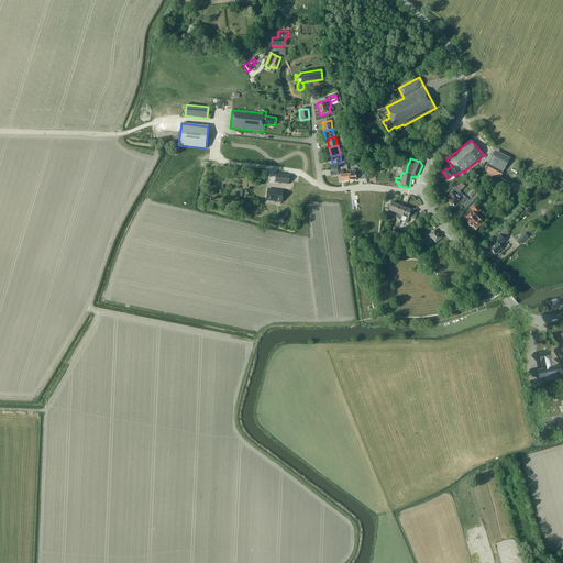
[(489,161),(485,170),(489,173),(494,175),(499,178),(503,173),(494,167),(495,163),(489,161)]
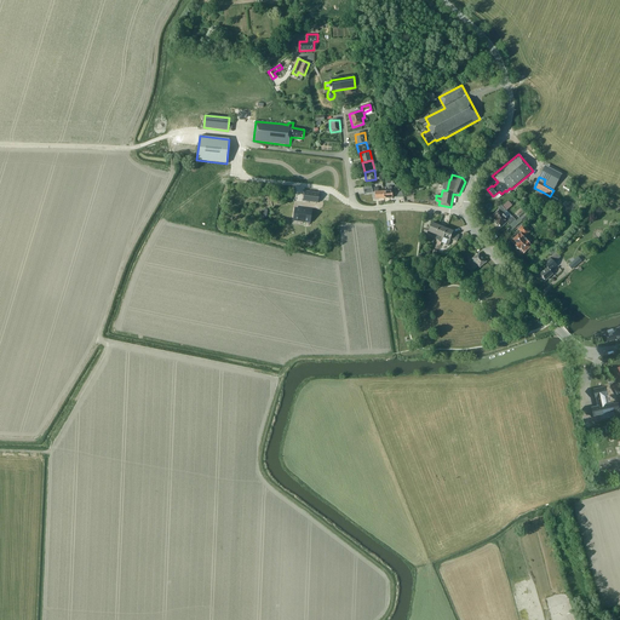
[(319,201),(320,194),(320,193),(304,191),(303,201),(319,204),(319,201)]
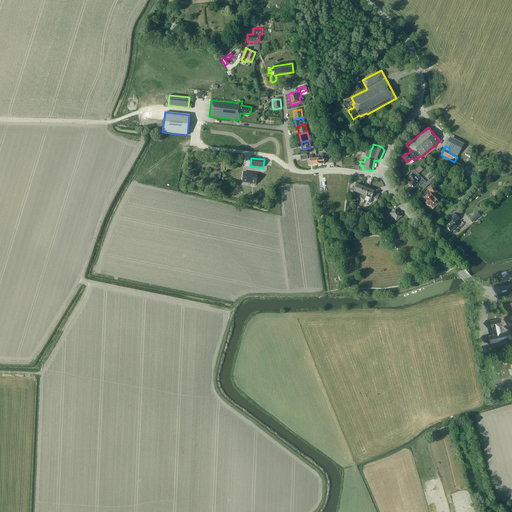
[(421,178),(417,182),(416,182),(418,180),(415,177),(418,174),(414,170),(412,172),(412,174),(407,179),(409,180),(408,181),(414,188),(418,184),(421,186),(426,182),(423,179),(422,180),(421,178)]
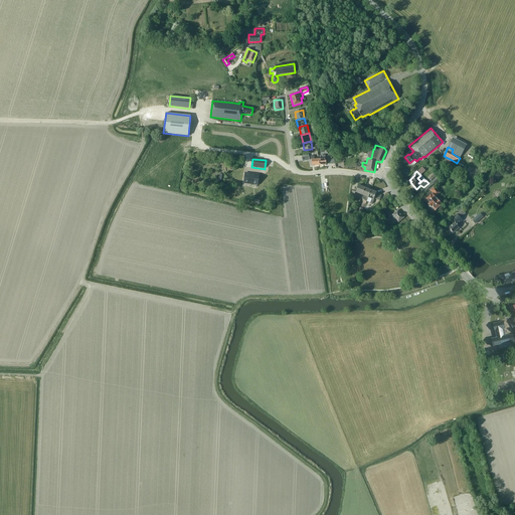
[(444,176),(448,180),(453,174),(449,171),(444,176)]
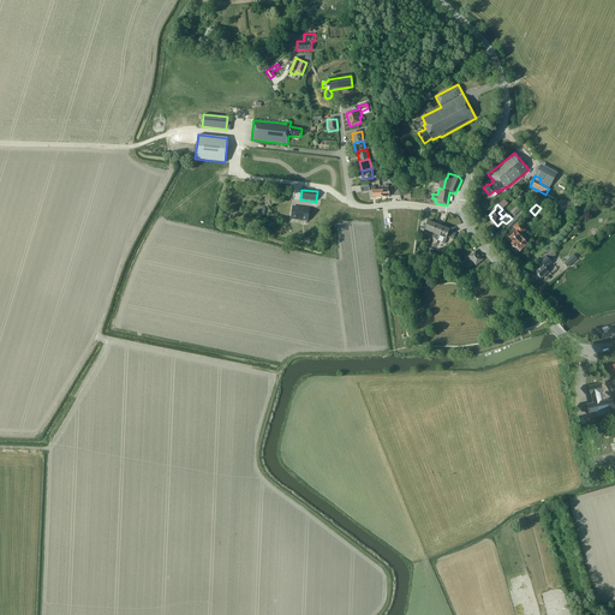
[(286,208),(285,219),(300,221),(302,209),(299,209),(286,208)]
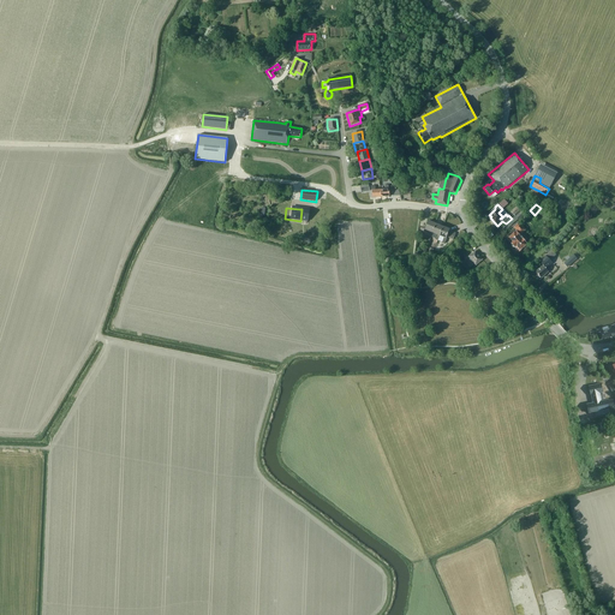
[(513,214),(519,220),(525,215),(519,208),(513,214)]
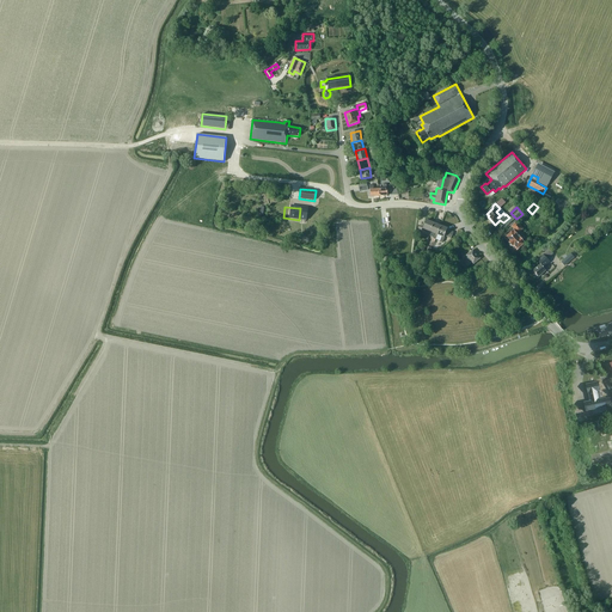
[(389,226),(414,226),(414,216),(389,215),(389,226)]
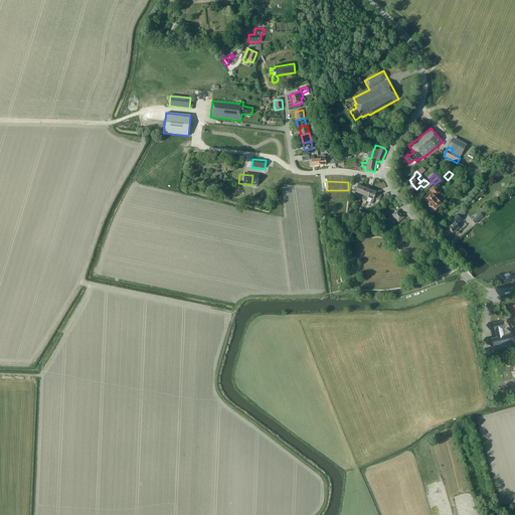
[(362,195),(365,187),(359,185),(356,192),(360,194),(359,198),(361,199),(362,195)]
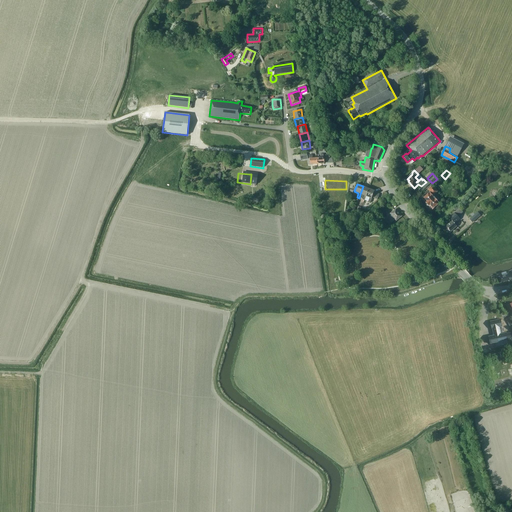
[(365,196),(368,189),(363,186),(360,194),(364,196),(362,200),(364,201),(366,197),(365,196)]
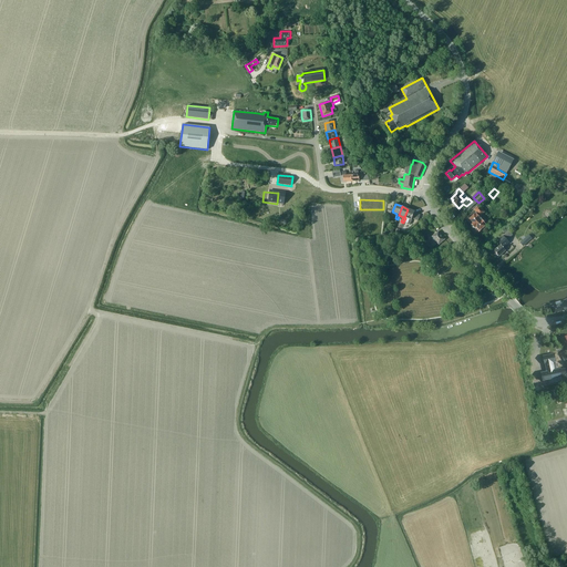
[(480,217),(480,218),(478,217),(484,213),(478,206),(474,209),(476,213),(467,220),(472,224),(471,225),(471,226),(473,228),(474,228),(475,228),(478,233),(486,225),(482,220),(483,220),(480,217)]
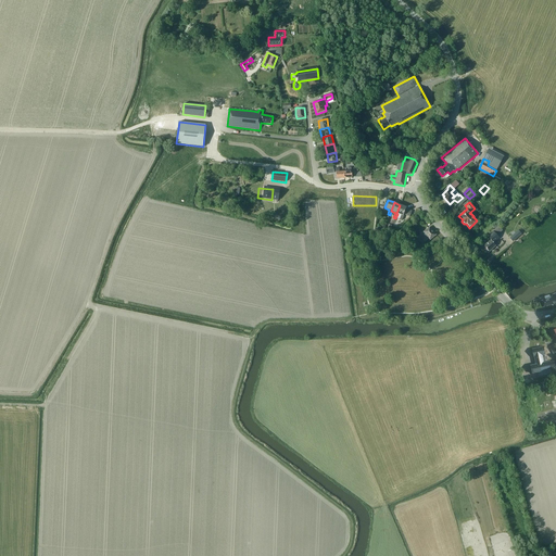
[(403,215),(406,207),(400,205),(396,213),(397,214),(402,215),(400,219),(402,220),(404,216),(403,215)]
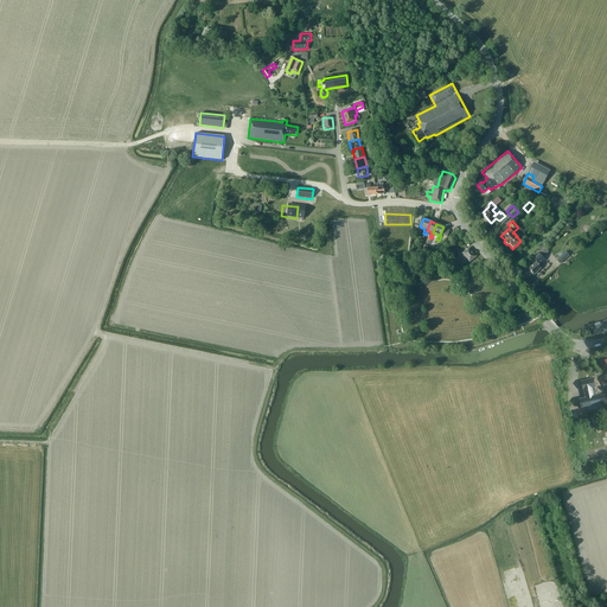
[(540,251),(544,256),(549,251),(545,248),(547,247),(543,244),(540,248),(541,250),(540,251)]
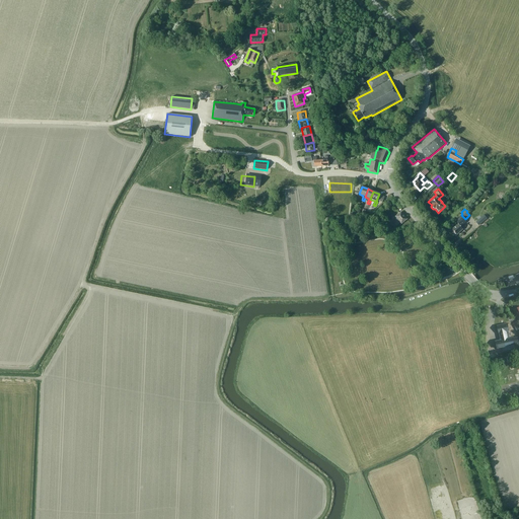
[(408,219),(401,212),(395,217),(396,218),(393,221),(397,226),(400,223),(401,224),(408,219)]
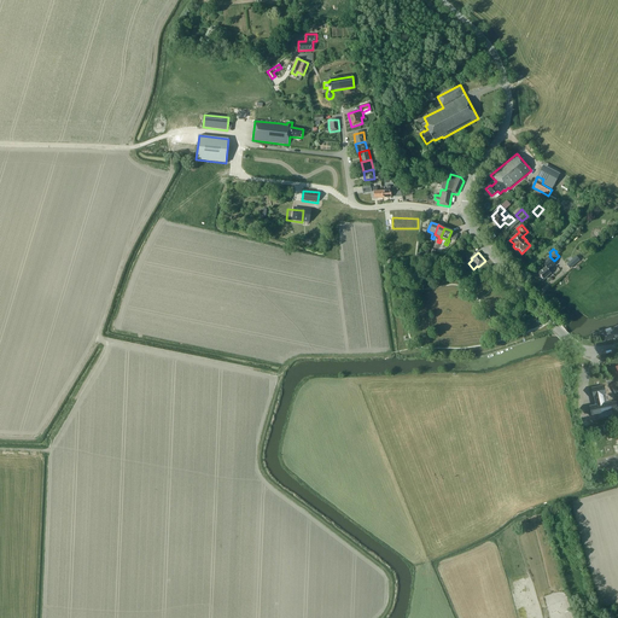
[(576,264),(579,261),(576,256),(566,264),(571,269),(576,264)]
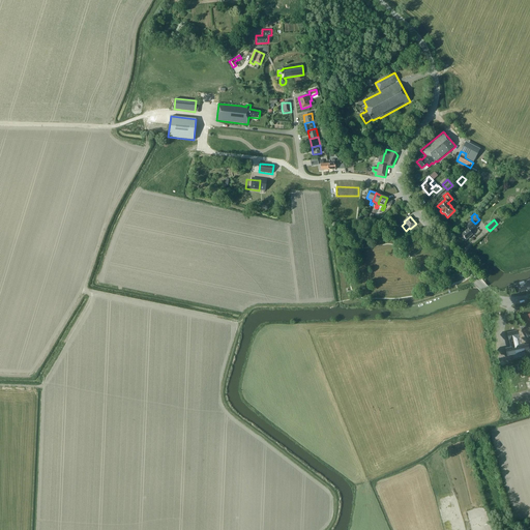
[(476,227),(470,221),(465,226),(468,229),(462,235),(464,237),(464,238),(465,239),(466,239),(467,240),(473,234),(471,232),(472,231),(476,227)]
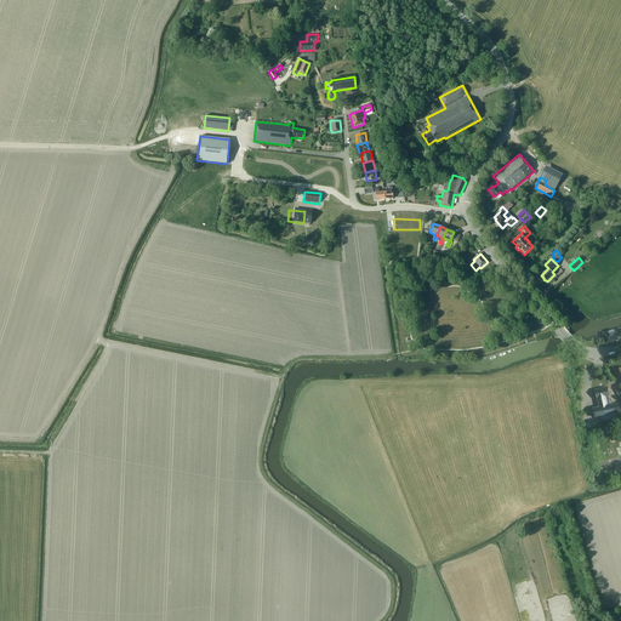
[(620,340),(620,330),(615,332),(615,334),(605,336),(608,343),(617,340),(617,341),(620,340)]
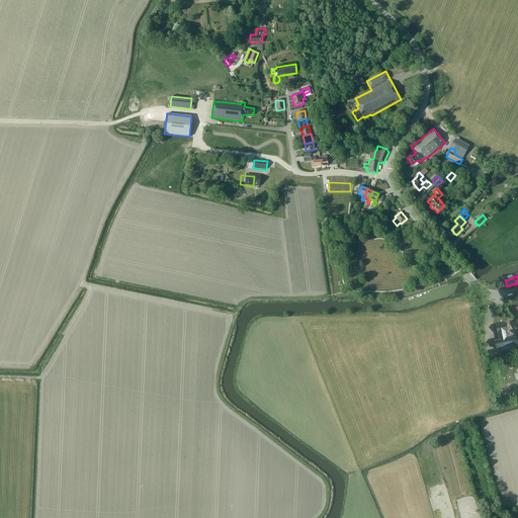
[(508,331),(507,323),(497,326),(498,333),(499,333),(500,340),(495,341),(497,348),(514,344),(514,343),(517,342),(517,337),(513,338),(512,337),(509,338),(508,331)]
